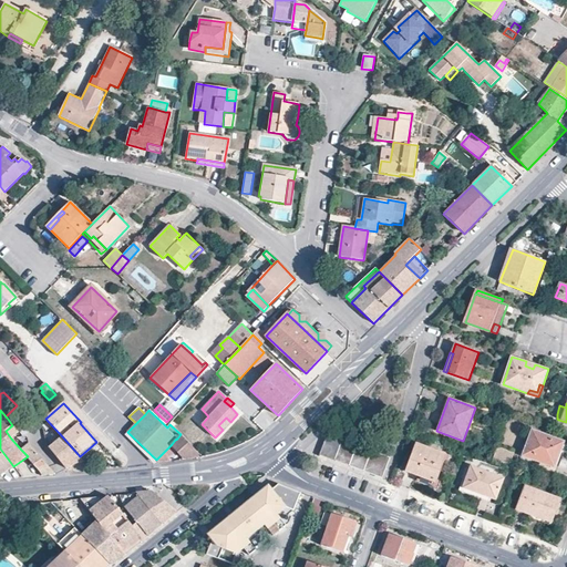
[(198,411),(193,419),(200,425),(207,418),(198,411)]
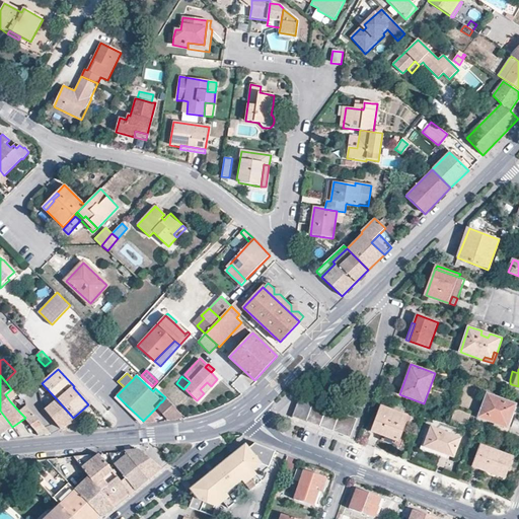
[(204,393),(211,386),(207,382),(200,389),(204,393)]
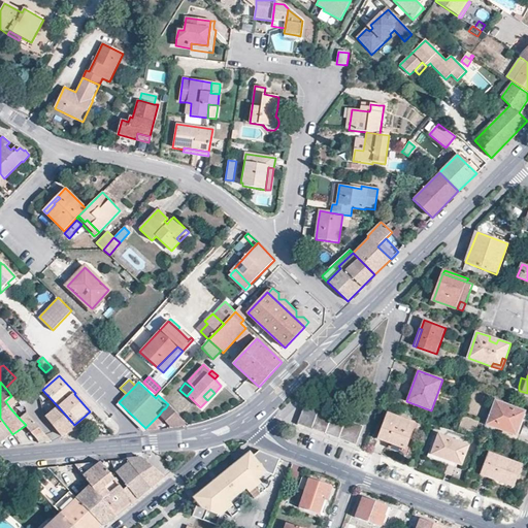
[(10,408),(18,402),(11,396),(5,401),(10,408)]
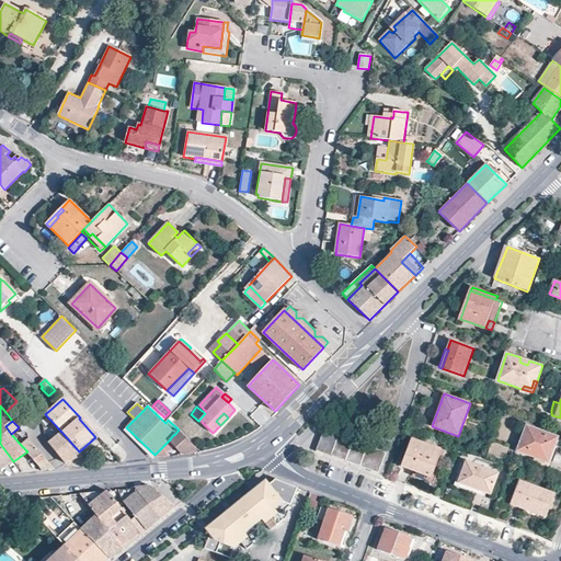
[(560,436),(527,424),(517,451),(549,464),(560,436)]
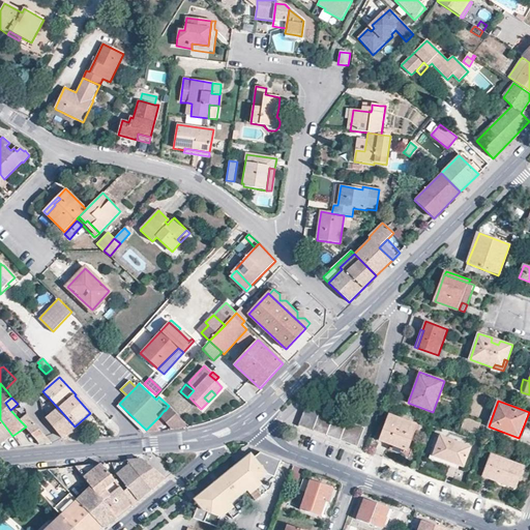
[(184,428),(187,425),(169,406),(166,410),(164,411),(160,415),(173,429),(184,428)]
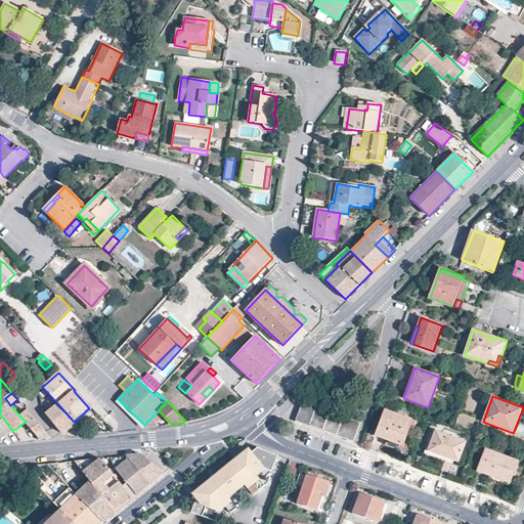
[(315,406),(311,404),(303,401),(296,420),(310,425),(317,406),(315,406)]
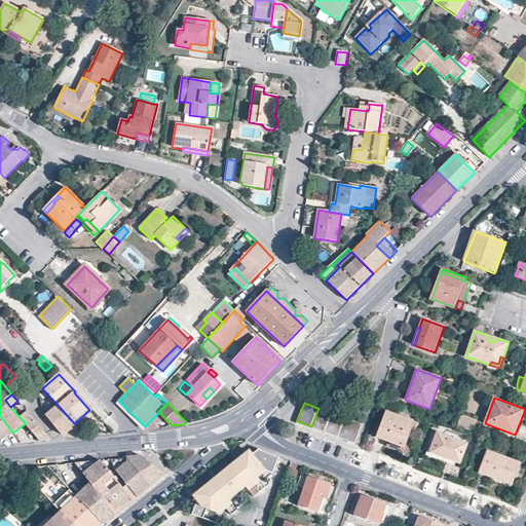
[(62,435),(77,427),(74,423),(58,405),(45,415),(62,435)]
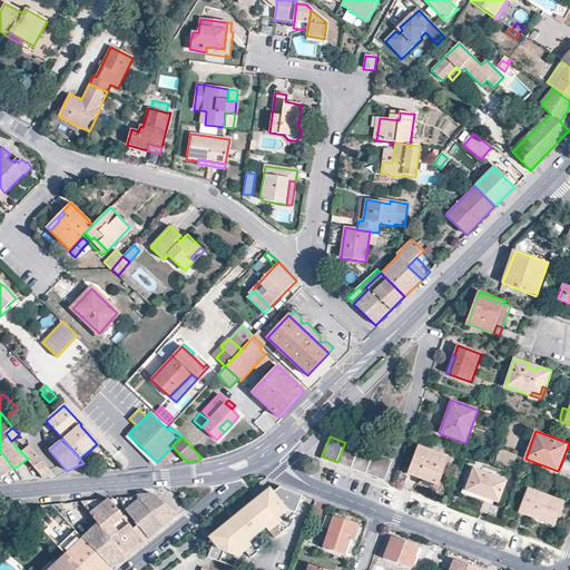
[(345,442),(337,462),(352,468),(360,448),(345,442)]
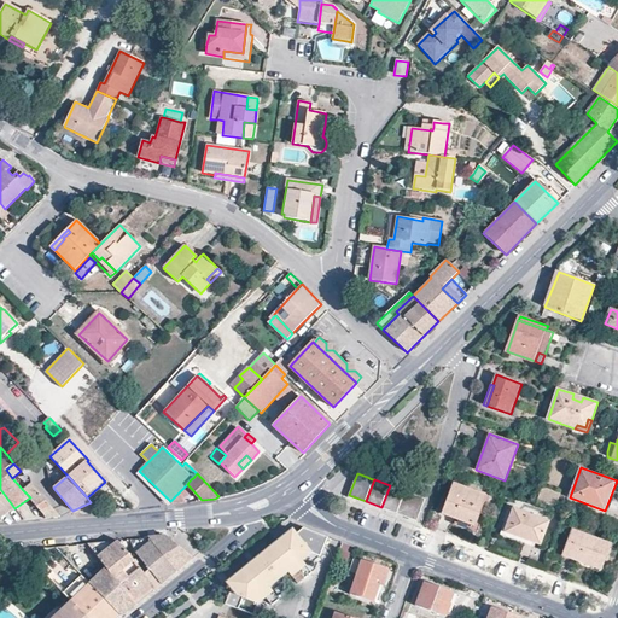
[(476,526),(488,495),(454,483),(443,513),(476,526)]
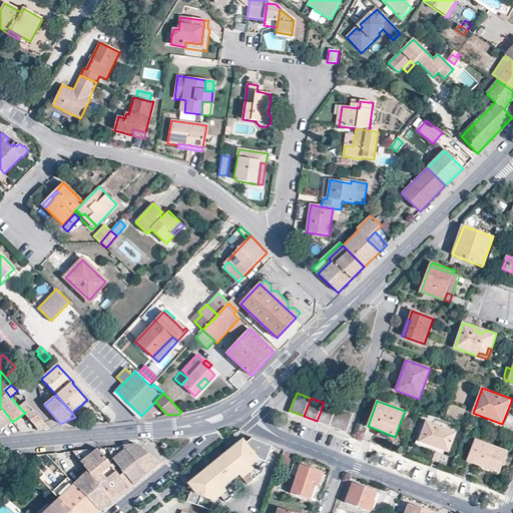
[(38,430),(50,429),(26,402),(19,407),(25,413),(35,426),(38,430)]
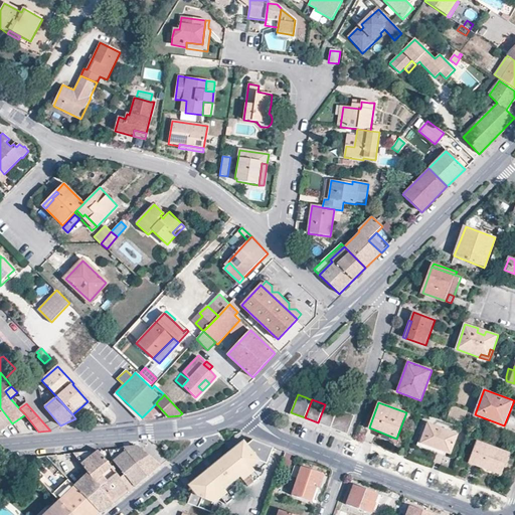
[(318,422),(333,428),(340,410),(325,404),(318,422)]
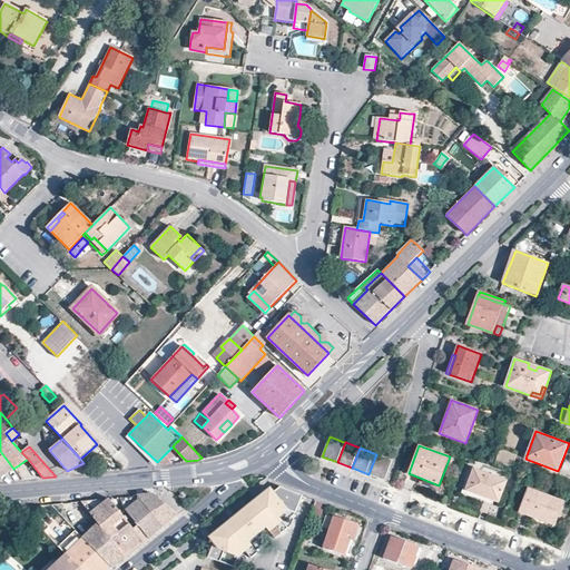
[(495,463),(512,469),(517,455),(501,449),(495,463)]
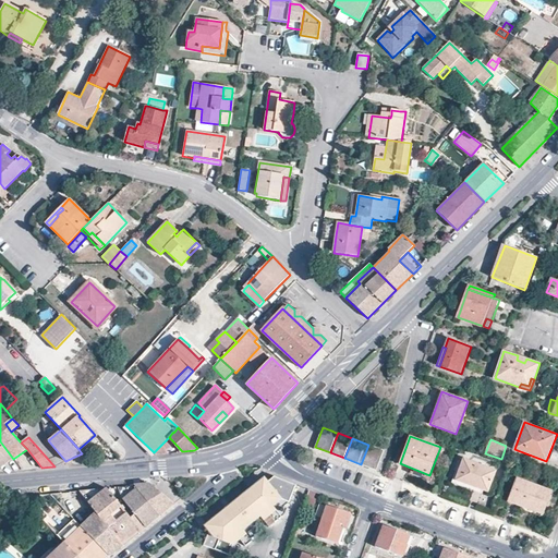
[(0,466),(13,459),(0,441),(0,466)]
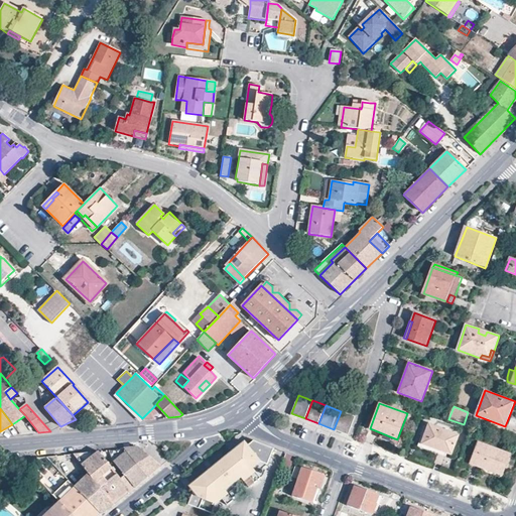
[(144,420),(155,419),(149,411),(142,418),(144,420)]
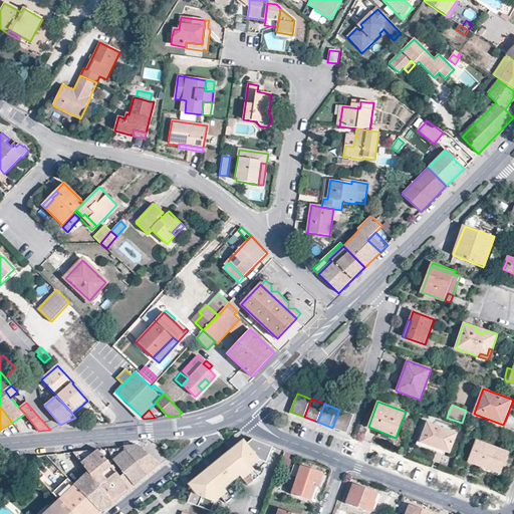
[(347,433),(354,415),(339,410),(332,428),(347,433)]
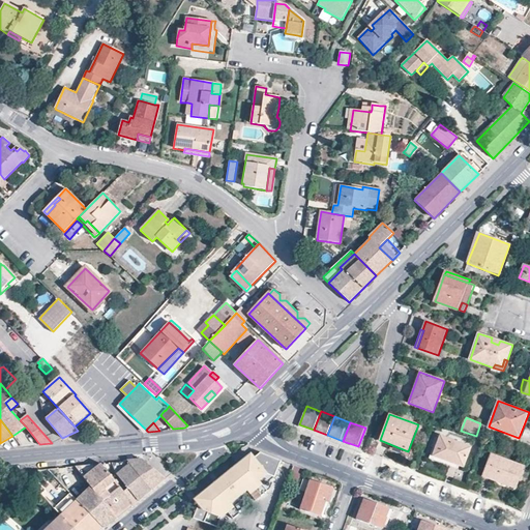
[(465,467),(472,447),(440,435),(433,455),(465,467)]
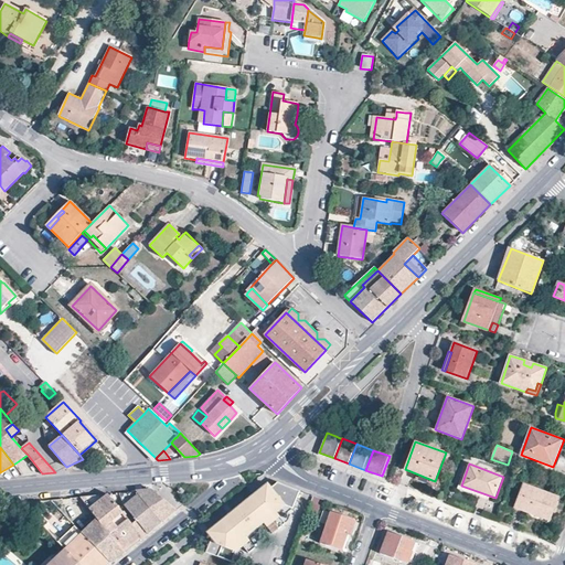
[(274,480),(211,531),(213,536),(203,552),(237,564),(241,552),(249,556),(289,523),(285,519),(283,512),(290,507),(297,508),(305,490),(284,482),(278,488),(274,480)]
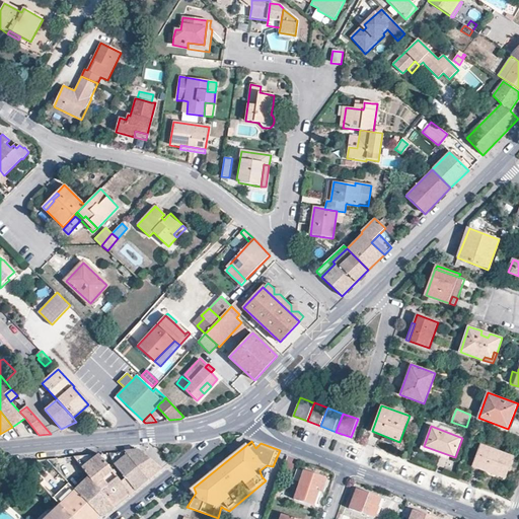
[(514,456),(480,445),(472,466),(506,478),(514,456)]
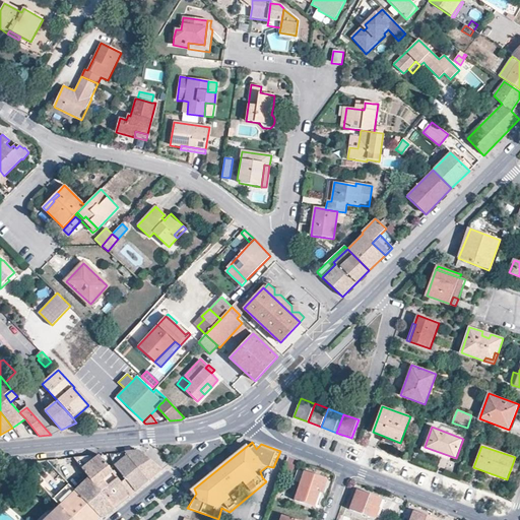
[(140,451),(126,452),(148,480),(163,469),(140,451)]
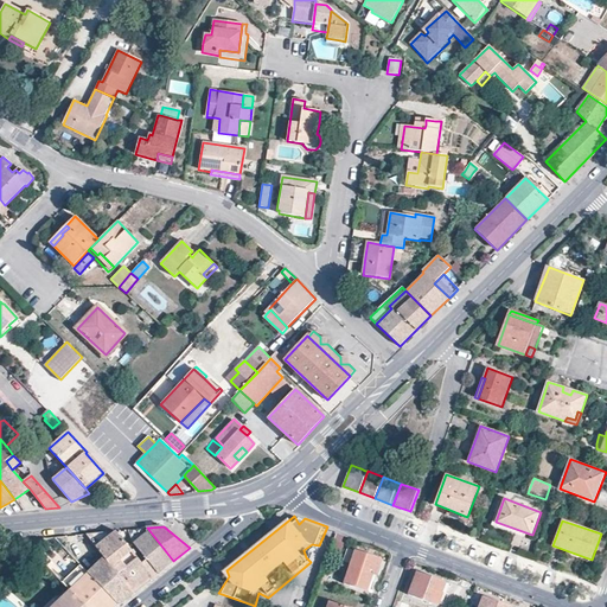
[(173,561),(147,528),(128,530),(133,543),(146,560),(142,563),(153,577),(173,561)]
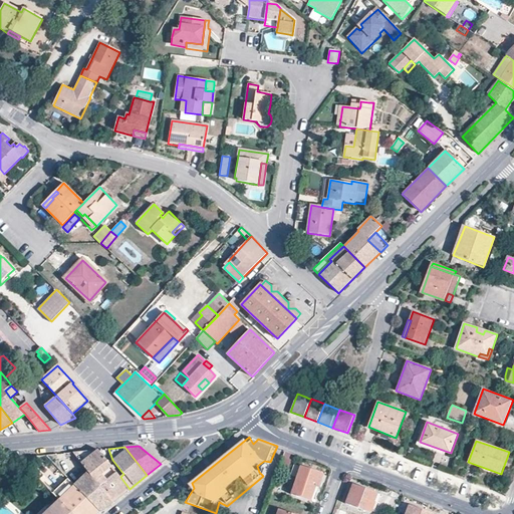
[(112,467),(98,450),(86,451),(95,463),(86,470),(88,472),(99,486),(107,480),(103,475),(112,467)]
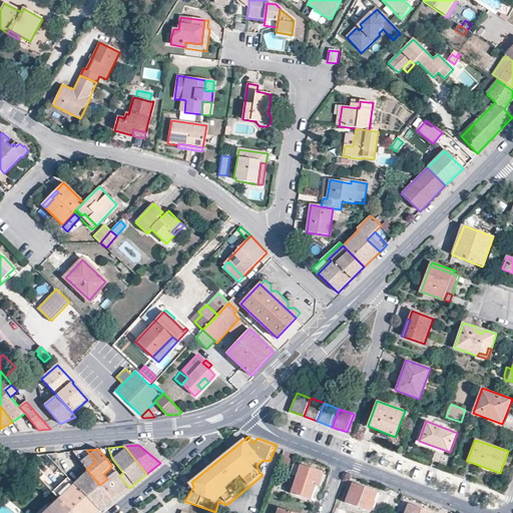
[(95,462),(86,450),(73,451),(86,469),(95,462)]
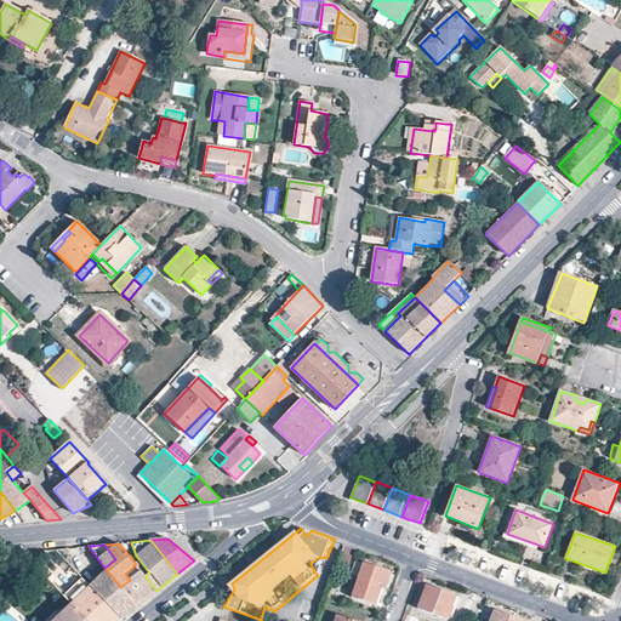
[(386,588),(392,571),(365,563),(353,597),(376,604),(382,588),(386,588)]
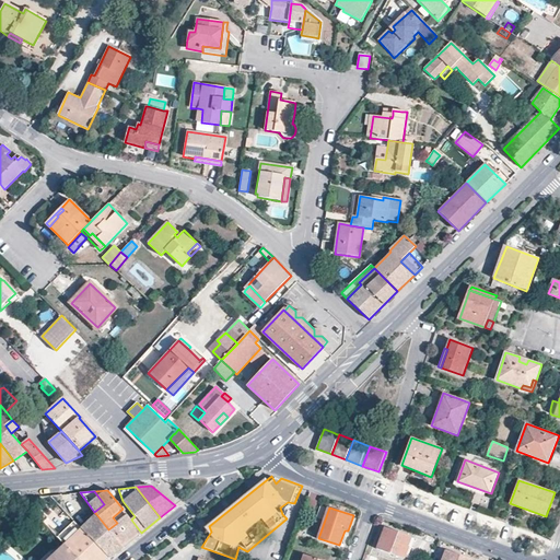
[(118,551),(123,547),(108,529),(96,514),(81,528),(111,558),(118,551)]
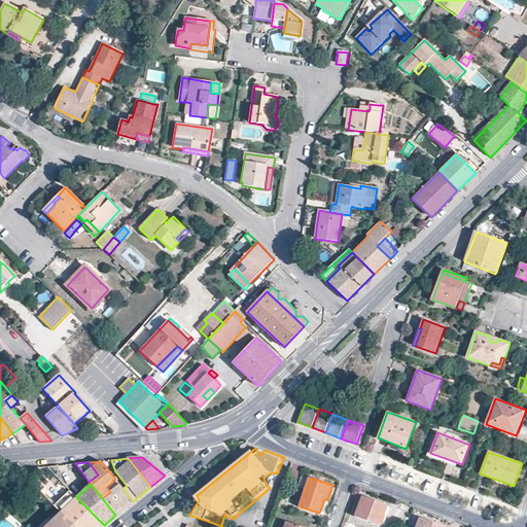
[(133,501),(124,489),(119,484),(110,492),(102,498),(115,515),(133,501)]
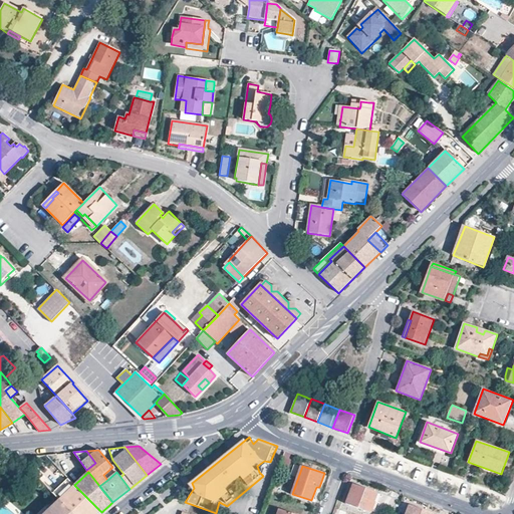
[(59,500),(74,485),(68,479),(52,494),(59,500)]
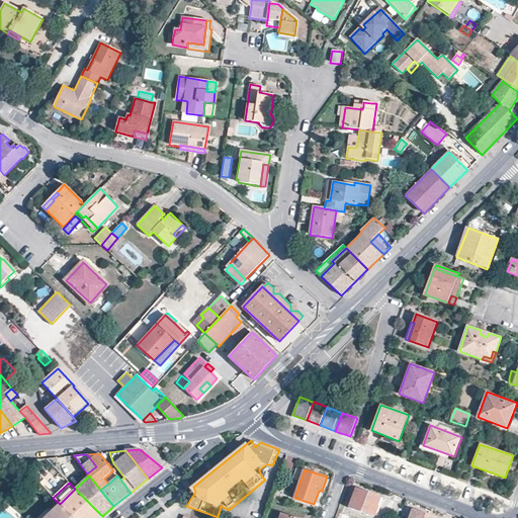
[(377,505),(380,496),(356,488),(350,507),(374,516),(378,506),(377,505)]
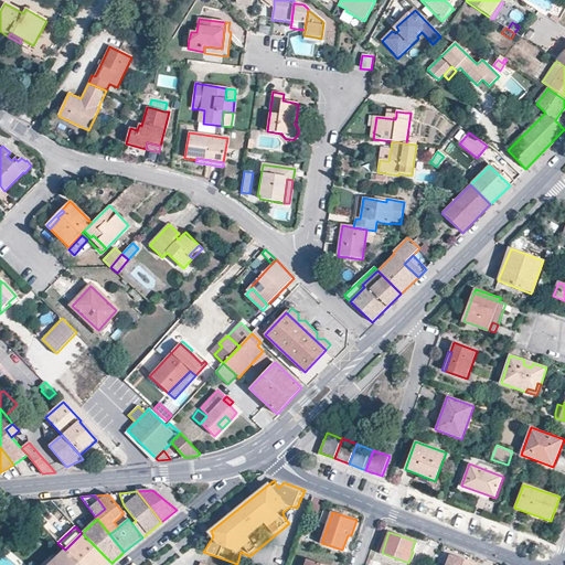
[(78,564),(108,564),(112,563),(82,533),(65,550),(78,564)]
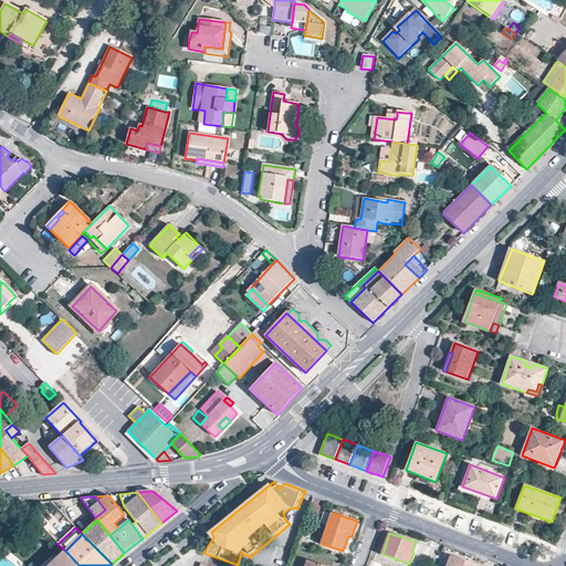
[(420,544),(416,542),(412,552),(413,553),(409,564),(413,565),(420,544)]
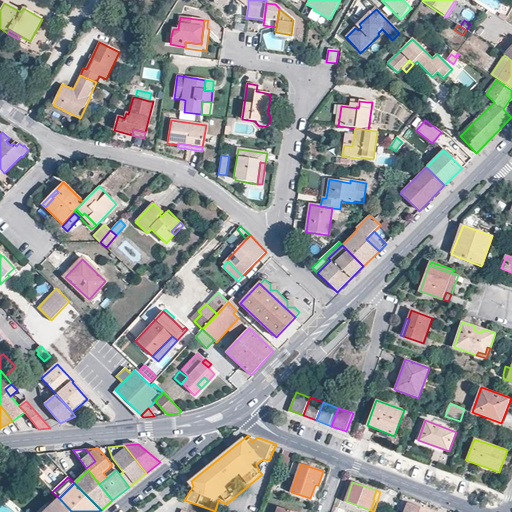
[(44,511),(71,511),(59,498),(44,511)]
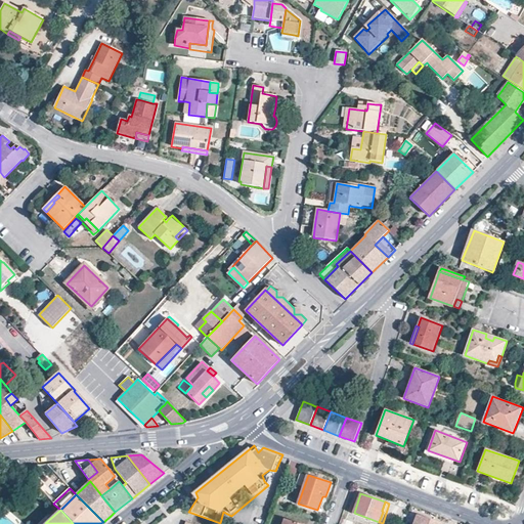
[(441,523),(442,523),(418,515),(415,523),(441,523)]
